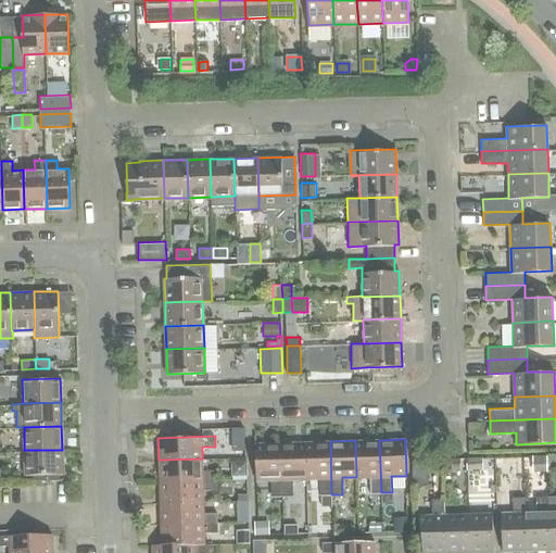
[(370,493),(381,492),(379,440),(355,440),(356,477),(369,477),(370,493)]
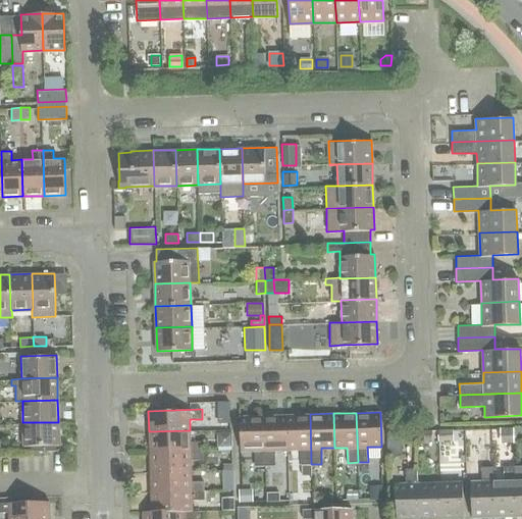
[(301,464),(302,464),(311,464),(310,414),(286,415),(288,449),(301,449),(301,464)]
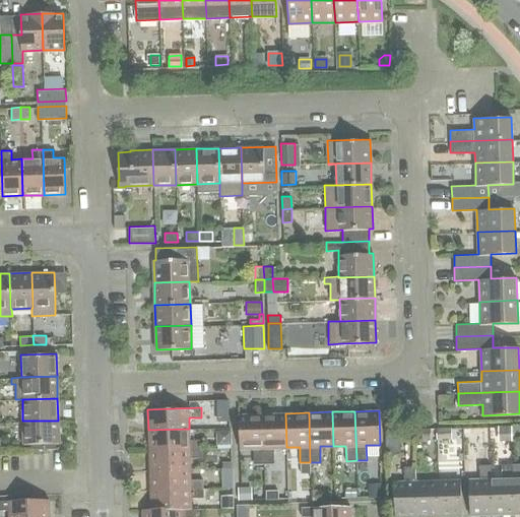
[(254,463),(264,463),(262,413),(239,414),(240,448),(253,448),(254,463)]
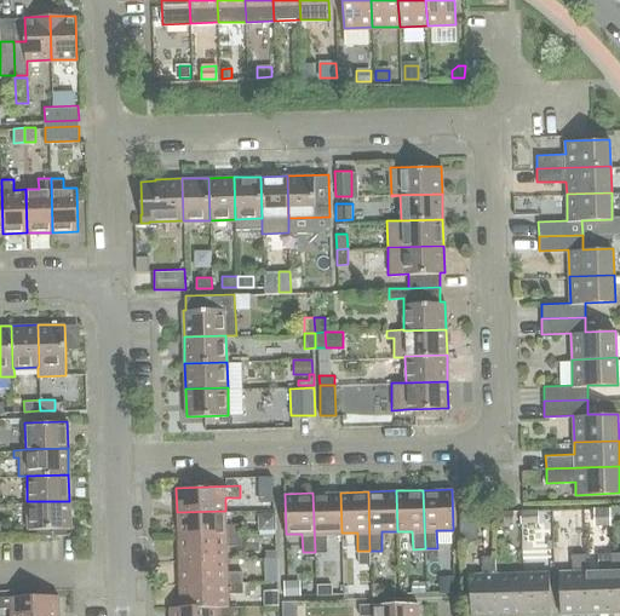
[(326,533),(342,533),(340,493),(313,493),(315,552),(327,552),(326,533)]
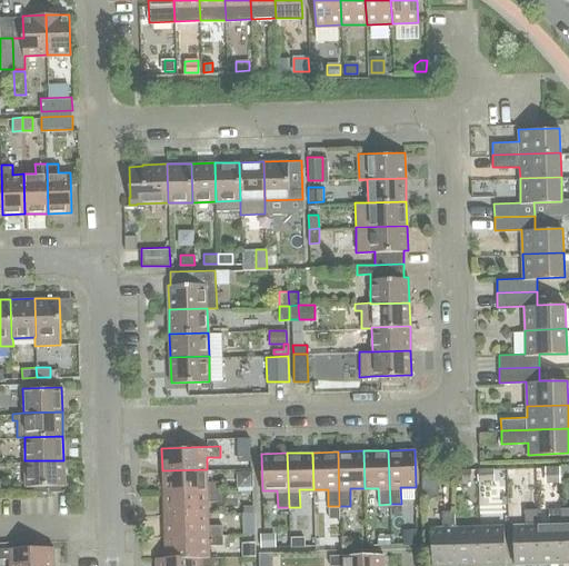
[(65,485),(63,460),(25,460),(26,486),(32,486),(60,485),(65,485)]
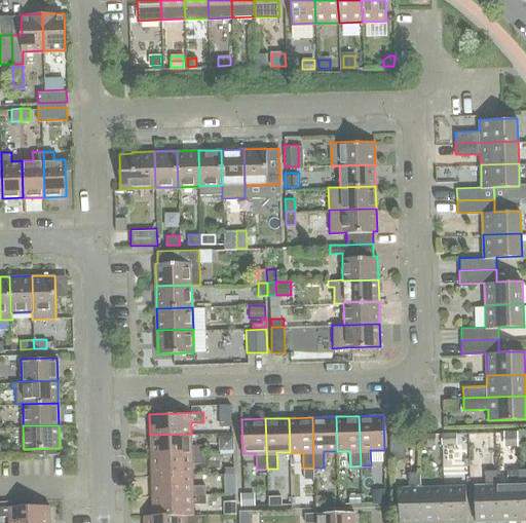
[(518,430),(503,430),(503,431),(504,446),(518,445),(518,431),(518,430)]
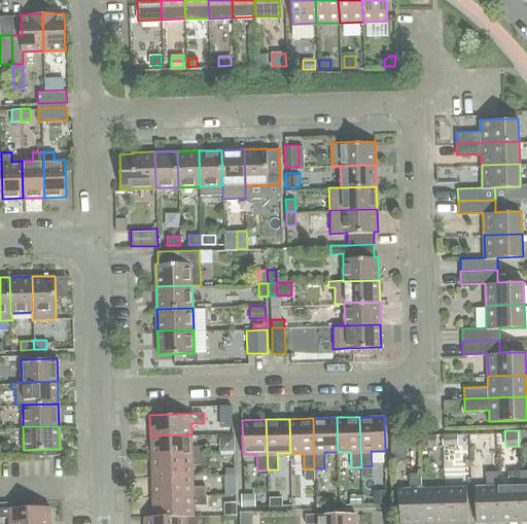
[(457,432),(443,433),(443,443),(457,443),(457,432)]
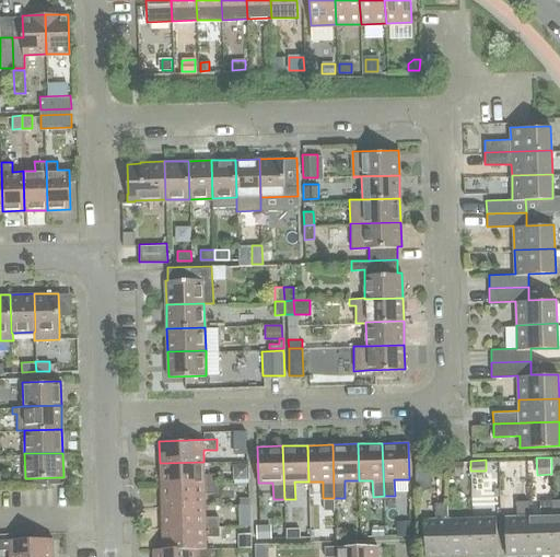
[(463,461),(447,461),(448,472),(463,471),(463,461)]
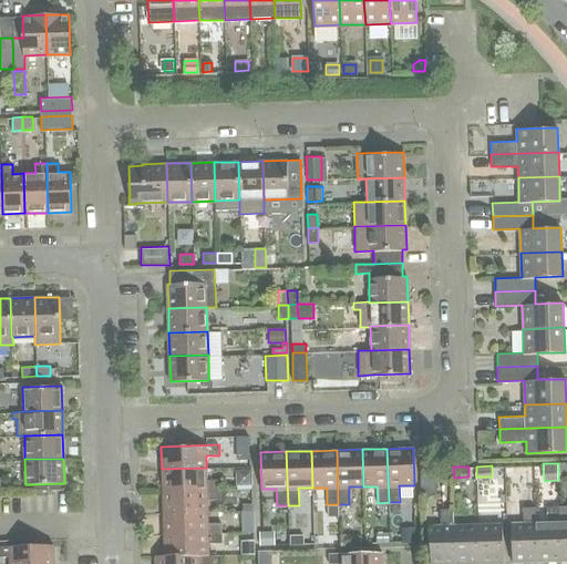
[(162,469),(163,490),(220,489),(220,479),(206,479),(206,468),(162,469)]
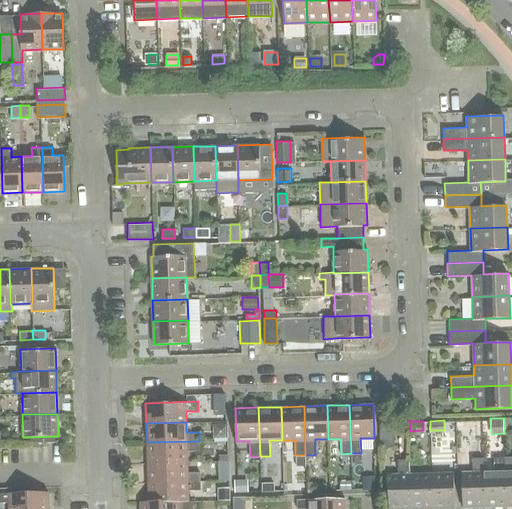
[(226,424),(213,424),(213,437),(226,437),(226,424)]
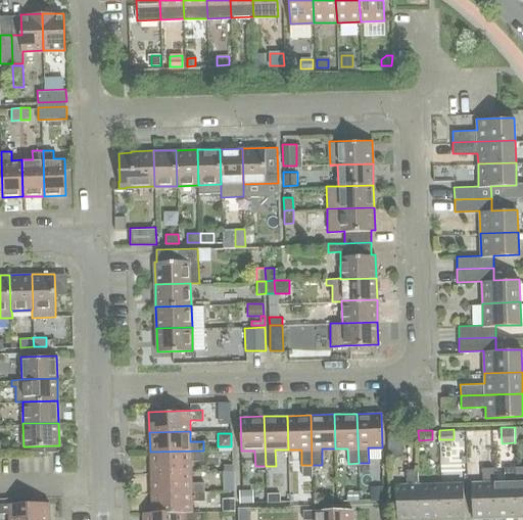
[(389,435),(389,447),(403,447),(403,435),(389,435)]
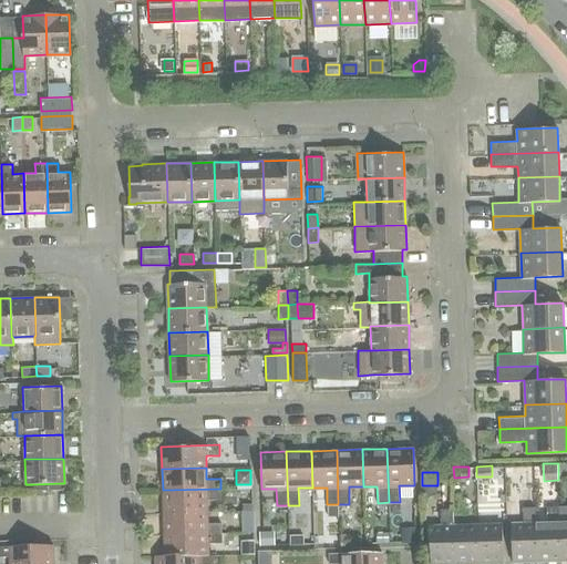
[(163,512),(207,511),(207,499),(220,499),(220,489),(163,490),(163,512)]
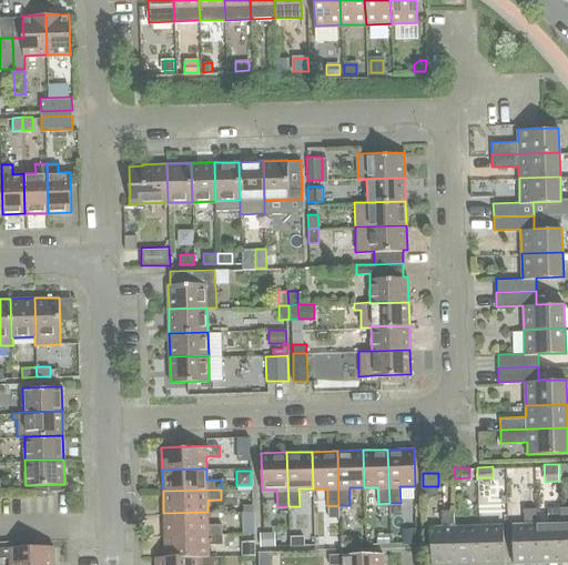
[(338,505),(328,505),(328,516),(340,516),(338,505)]
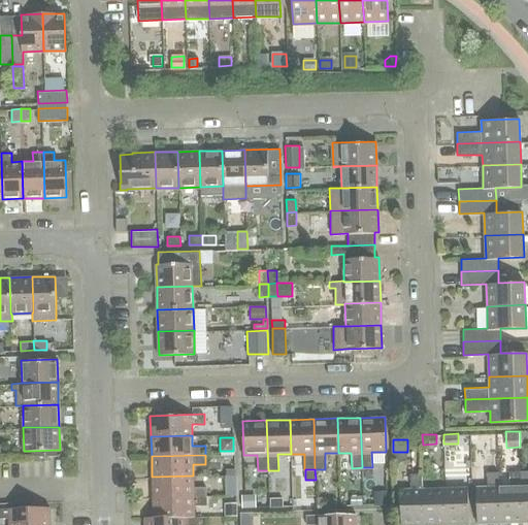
[(498,486),(499,522),(522,521),(521,485),(520,470),(508,471),(509,486),(499,486),(498,486)]
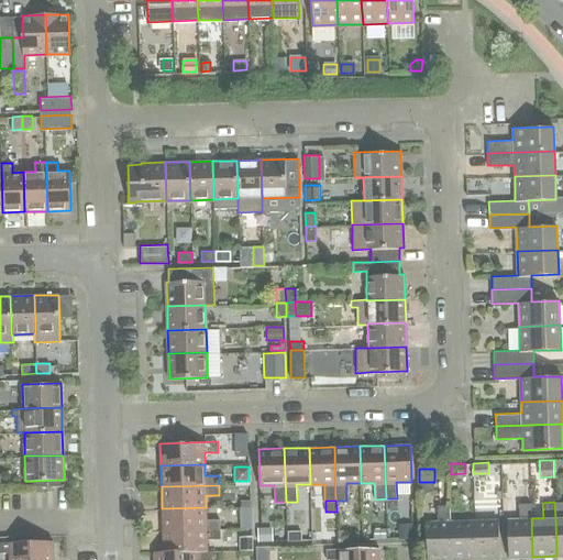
[(508,558),(532,557),(531,518),(532,518),(531,503),(519,503),(519,518),(507,519),(508,558)]
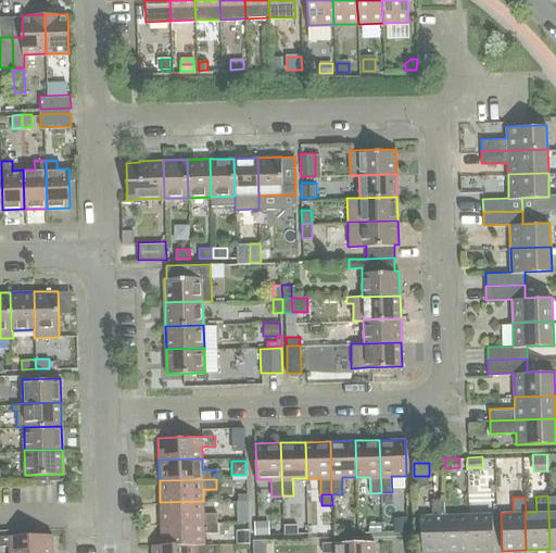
[(444,514),(444,498),(431,499),(432,515),(420,515),(421,552),(445,552),(444,514)]
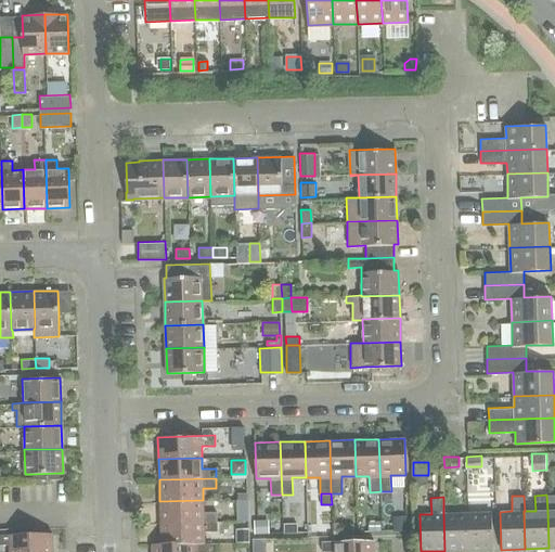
[(203,511),(203,500),(159,501),(160,523),(217,521),(217,511),(203,511)]
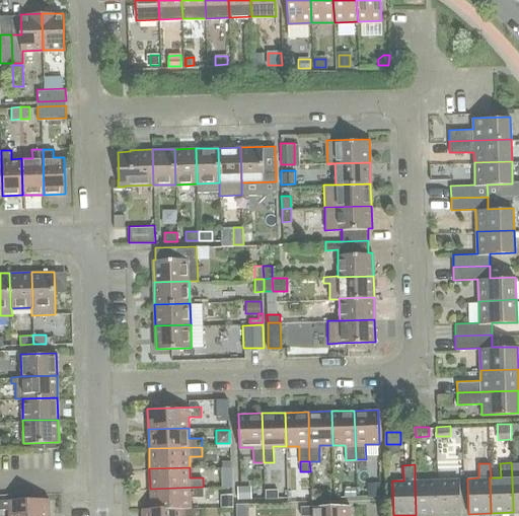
[(437,480),(438,515),(460,514),(459,478),(437,480)]
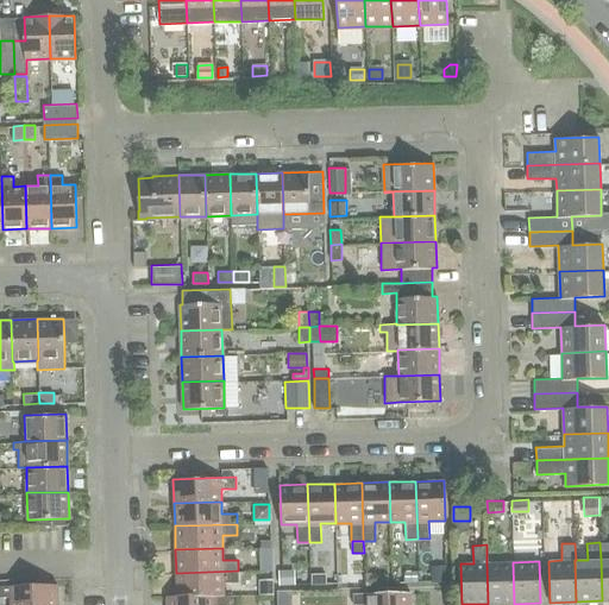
[(488,604),(514,604),(513,562),(487,562),(488,604)]
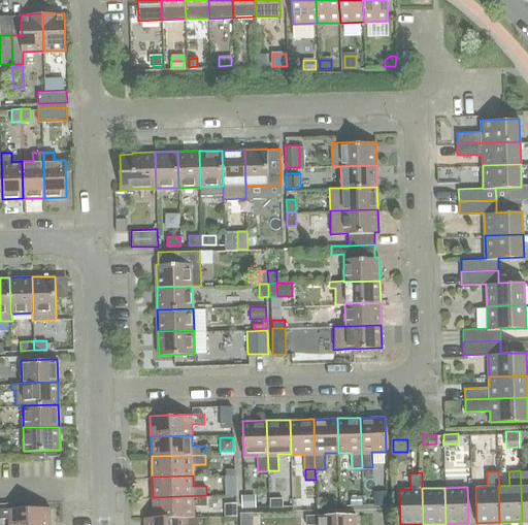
[(386,489),(373,490),(374,503),(374,504),(386,504),(386,502),(386,489)]
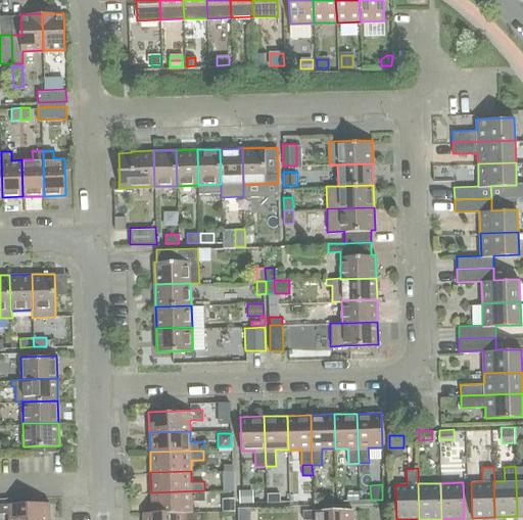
[(240,488),(239,488),(239,503),(249,503),(249,488),(240,488)]
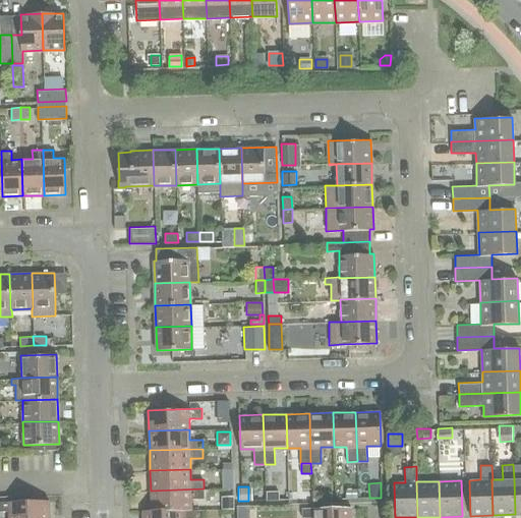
[(357,487),(345,488),(346,497),(357,497),(357,487)]
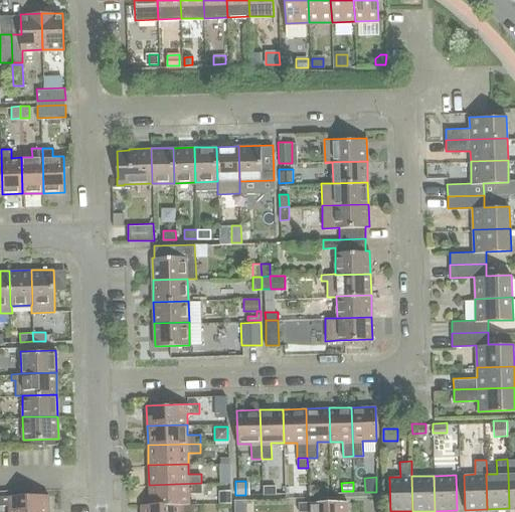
[(201,492),(201,483),(149,485),(150,503),(150,504),(189,503),(189,492),(201,492)]
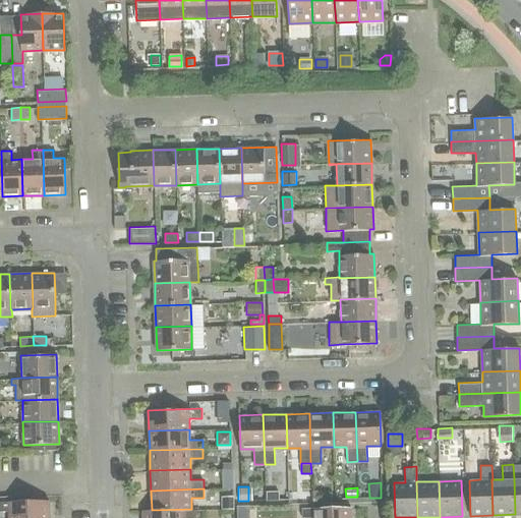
[(279,491),(267,491),(267,499),(279,499),(279,491)]
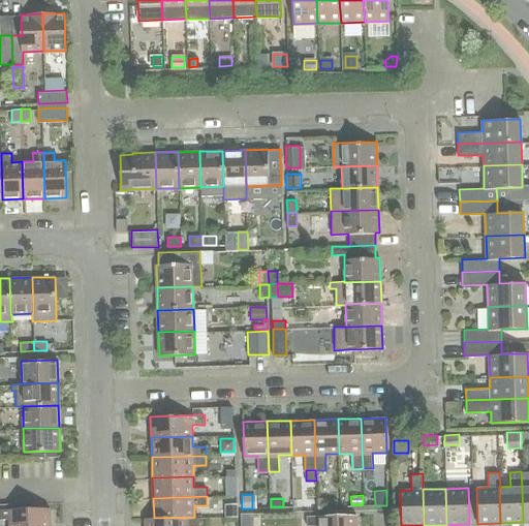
[(330,500),(317,500),(318,509),(331,509),(330,500)]
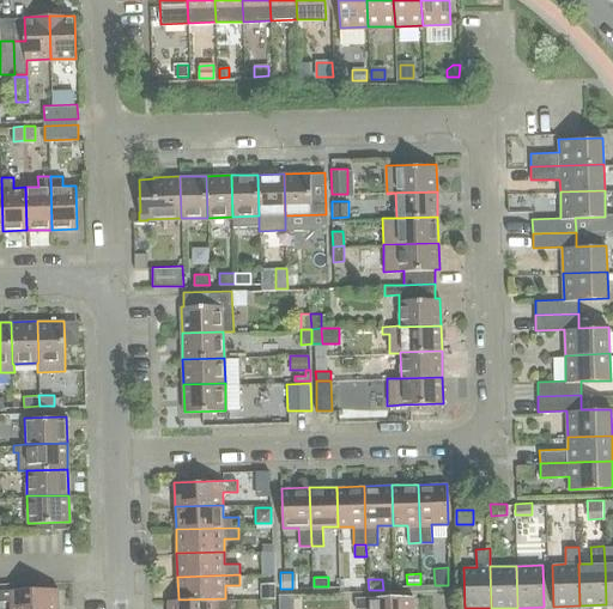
[(274,583),(265,583),(265,597),(275,597),(274,583)]
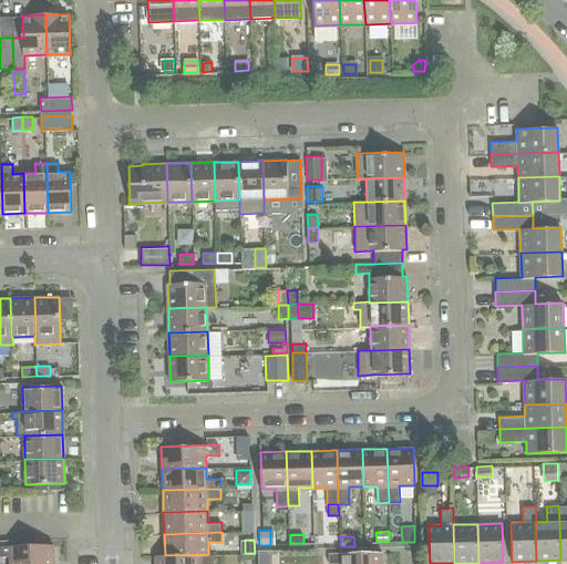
[(0,555),(9,555),(9,563),(53,563),(53,544),(0,545),(0,555)]
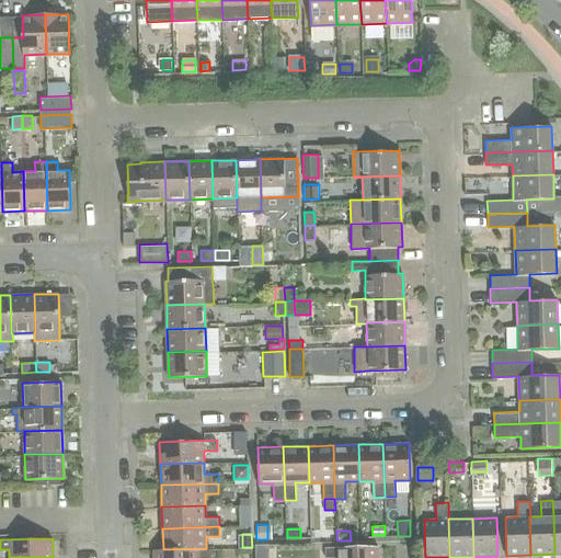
[(339,557),(378,557),(378,546),(325,547),(325,557),(339,557)]
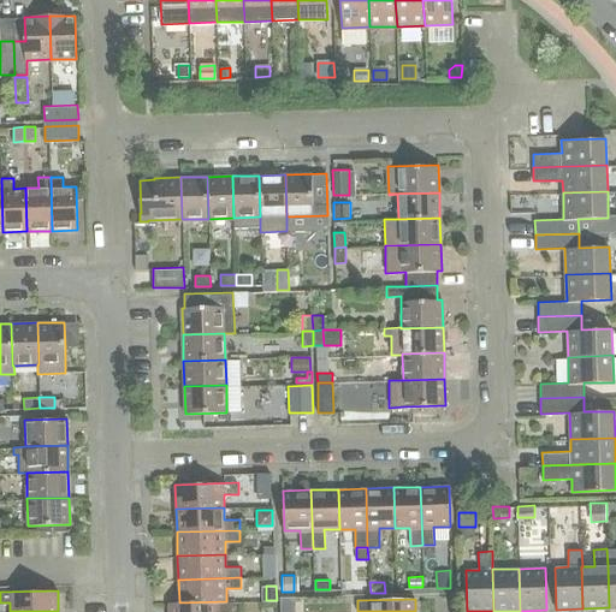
[(169,602),(169,611),(223,611),(232,611),(232,601),(226,601),(179,602),(179,601),(169,602)]
